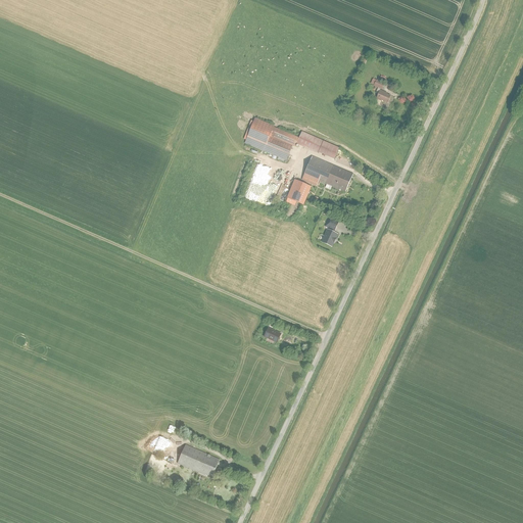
[(374,86),(382,89),(385,83),(377,80),(376,80),(373,79),(372,83),(375,85),(374,86)]
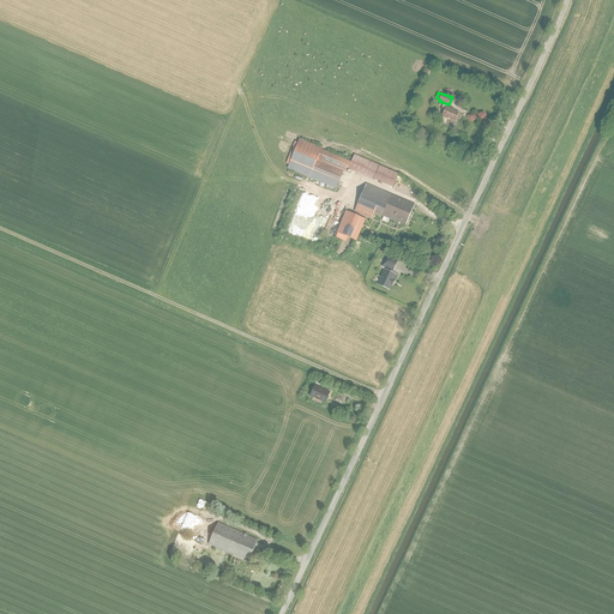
[(446,106),(443,116),(456,121),(459,112),(455,110),(455,109),(446,106)]
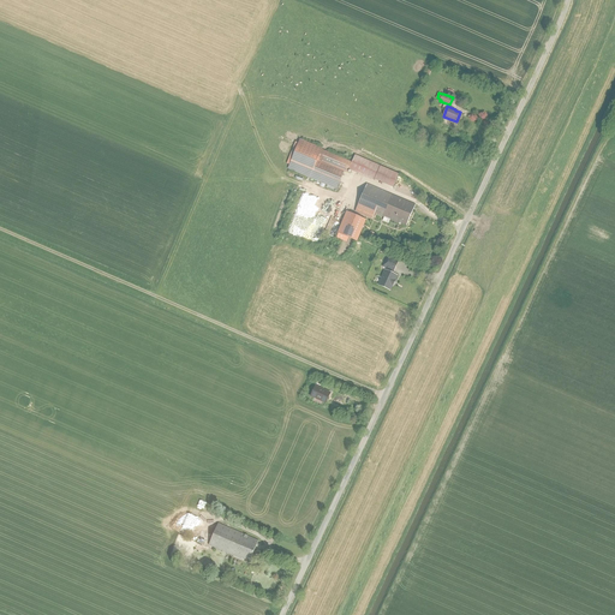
[(300,141),(288,168),(338,189),(344,171),(348,173),(350,169),(352,162),(300,141)]
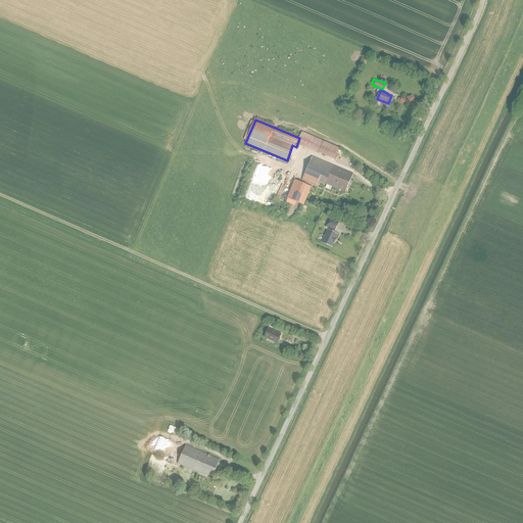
[(339,147),(302,132),(299,138),(297,144),(334,159),(339,147)]
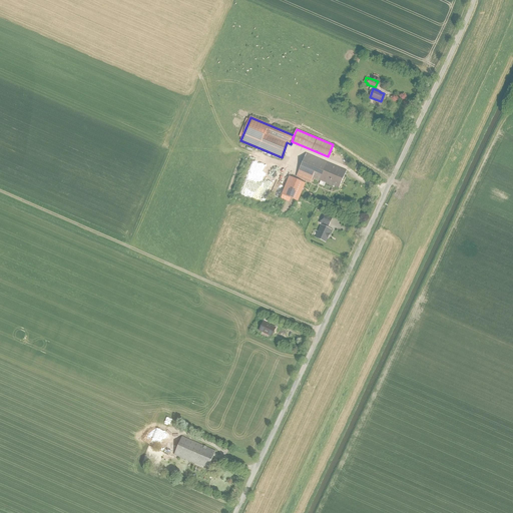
[(348,169),(307,152),(296,176),(311,182),(314,177),(340,188),(348,169)]
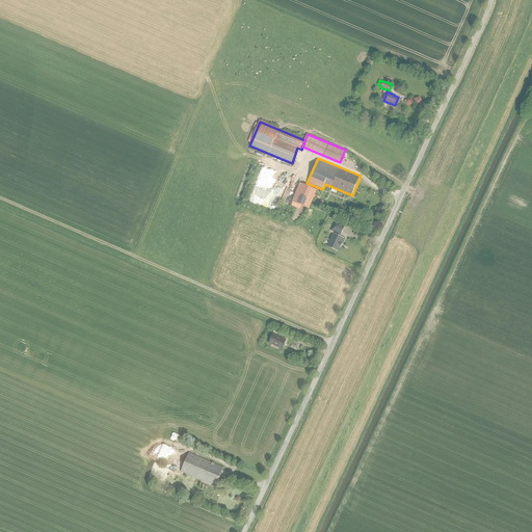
[(287,178),(270,170),(259,191),(250,191),(246,201),(274,210),(287,178)]
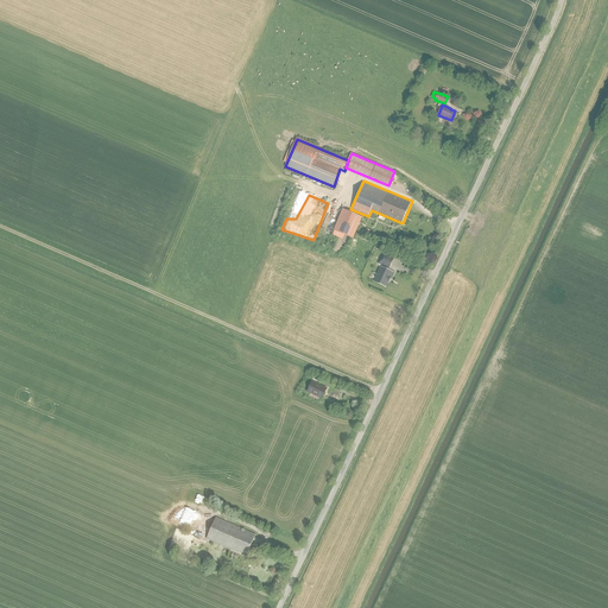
[(343,209),(334,230),(353,239),(362,217),(343,209)]
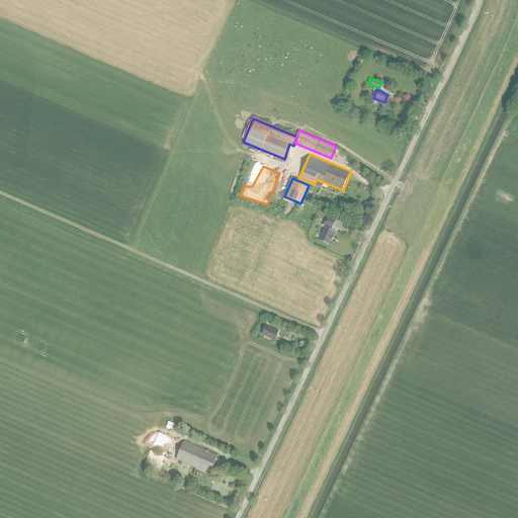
[(326,216),(322,224),(332,229),(335,221),(326,216)]
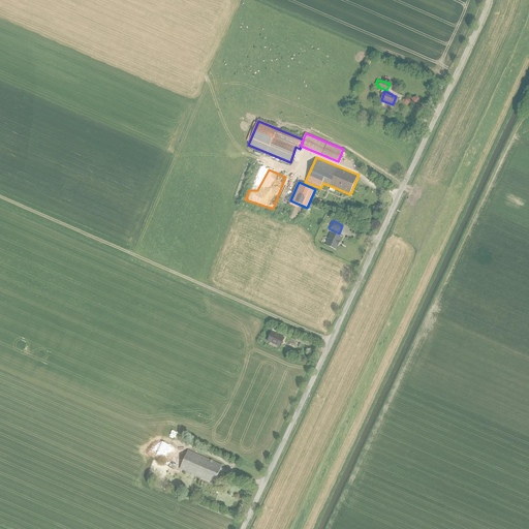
[(342,237),(331,231),(324,245),(337,250),(342,237)]
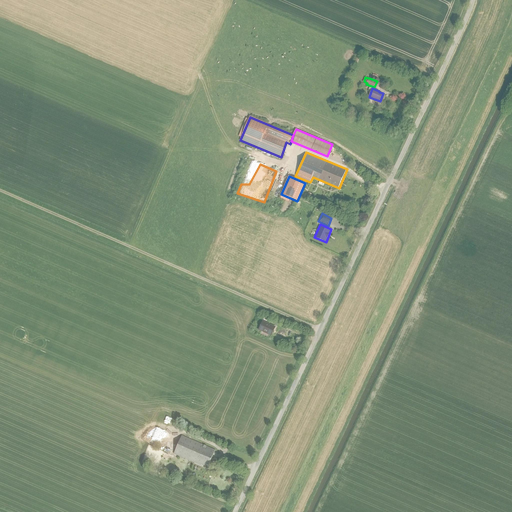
[(262,322),(259,330),(270,335),(273,327),(262,322)]
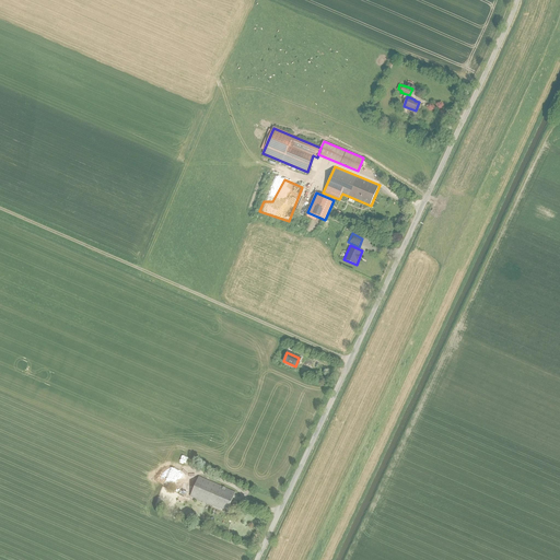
[(199,477),(191,497),(228,512),(235,492),(199,477)]
